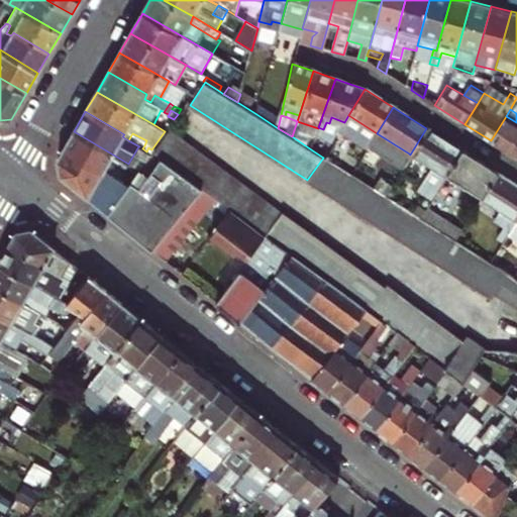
[(516,122),(506,116),(491,140),(516,158),(516,122)]
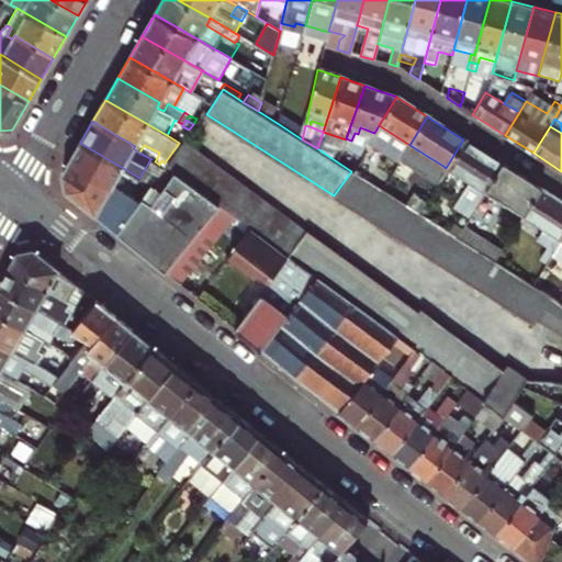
[(463,139),(446,168),(470,183),(463,193),(479,203),(485,193),(503,165),(463,139)]
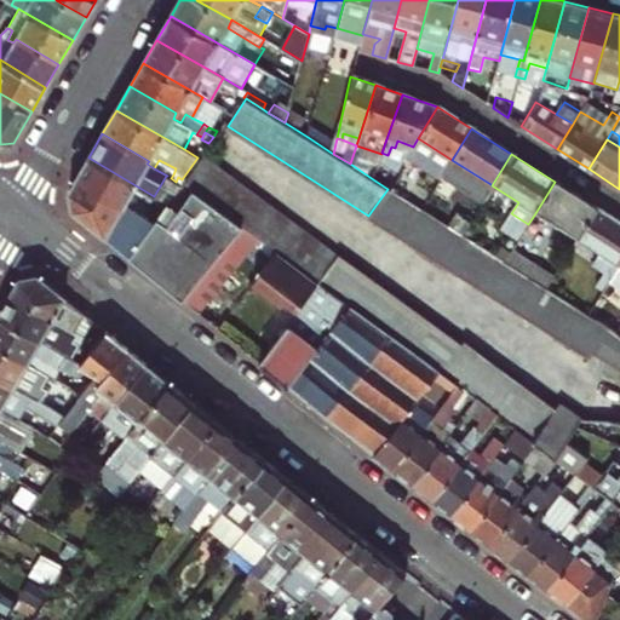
[(241,224),(257,236),(285,257),(319,281),(338,254),(204,155),(184,182),(190,187),(241,224)]
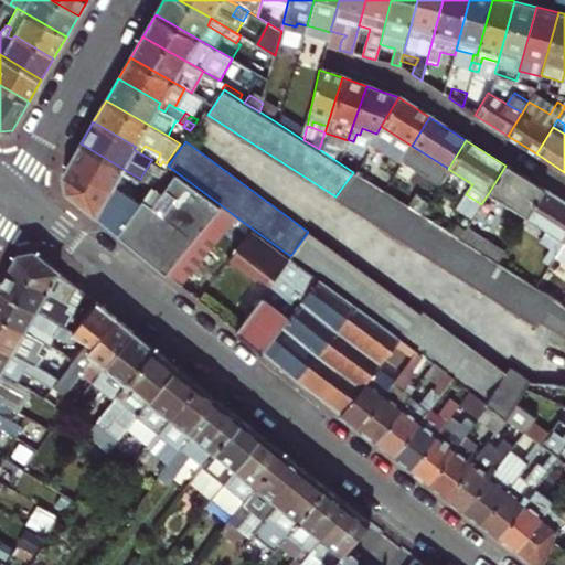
[(81,144),(68,164),(110,189),(113,184),(136,198),(129,206),(135,211),(142,199),(150,188),(152,185),(140,179),(81,144)]
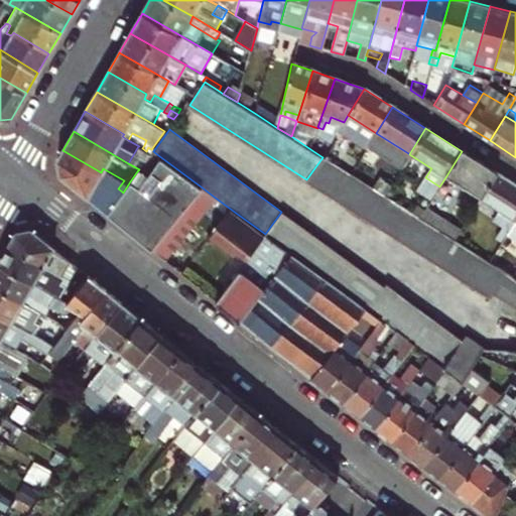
[(408,153),(384,138),(379,145),(385,149),(383,152),(399,162),(405,159),(408,153)]
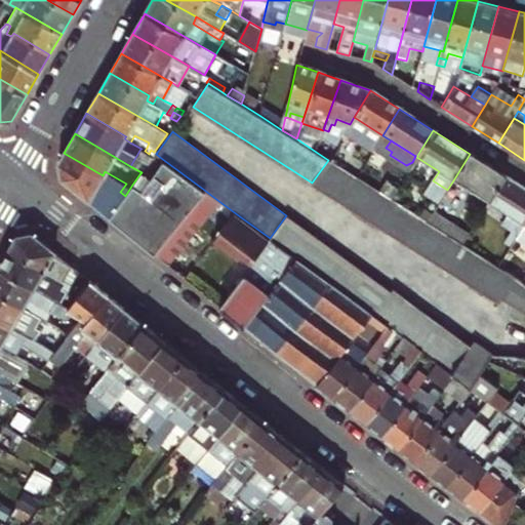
[(142,172),(143,170),(151,156),(149,154),(145,151),(140,149),(130,166),(142,172)]
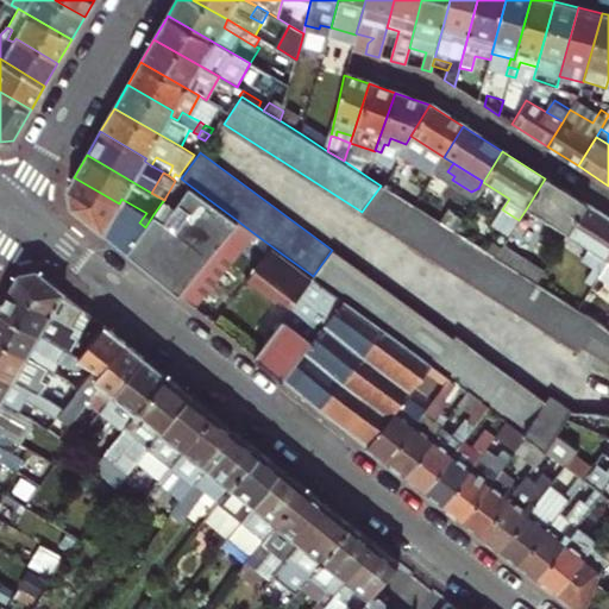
[(119,203),(74,177),(68,188),(70,206),(127,252),(145,227),(139,223),(146,213),(121,199),(119,203)]
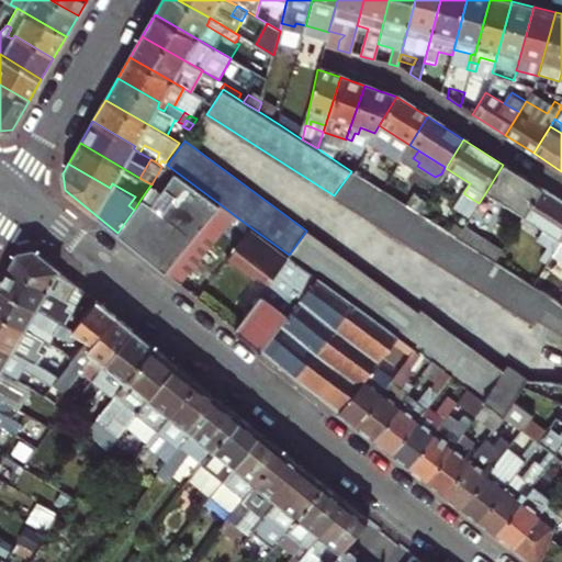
[(503,165),(485,193),(523,217),(541,189),(503,165)]
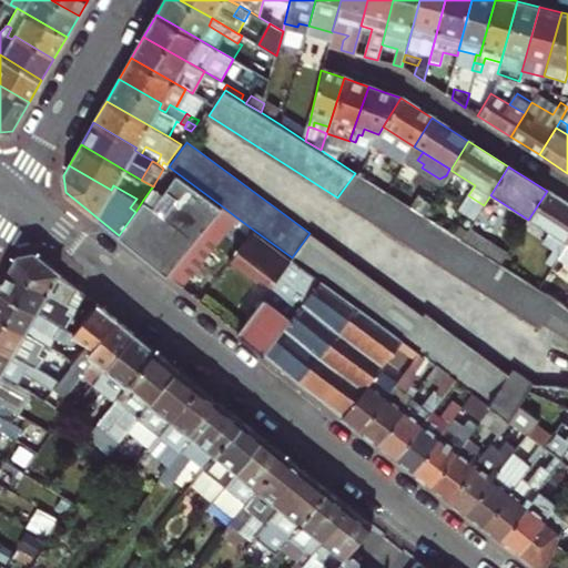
[(166,273),(221,205),(174,171),(163,190),(161,194),(154,206),(143,200),(135,212),(119,235),(166,273)]
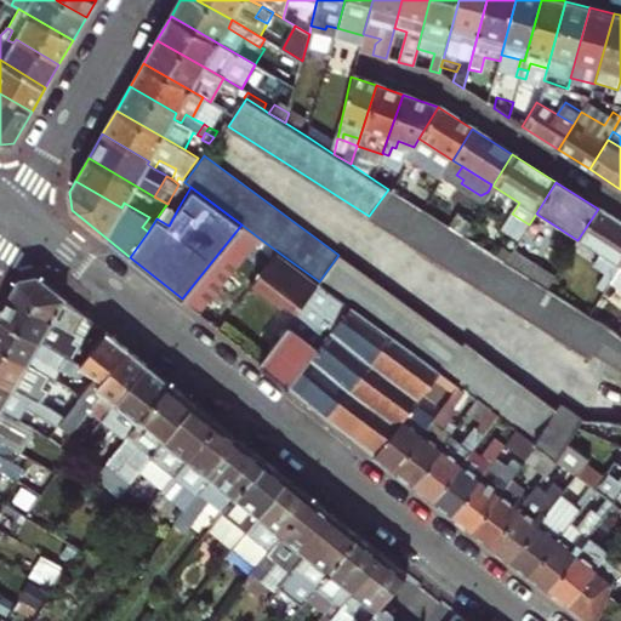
[(620,337),(613,332),(599,324),(587,317),(546,290),(505,263),(462,235),(420,209),(388,189),(369,216),(368,217),(588,358),(592,352),(620,371),(620,400),(620,404),(620,337)]
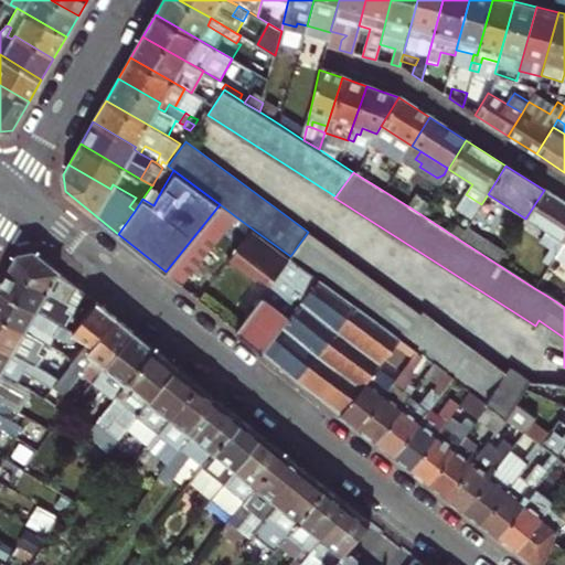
[(427,203),(390,179),(382,190),(420,214),(427,203)]
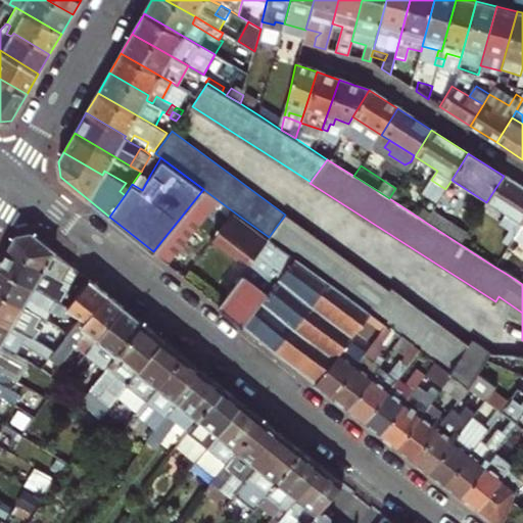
[(418,172),(410,167),(406,172),(414,177),(418,172)]
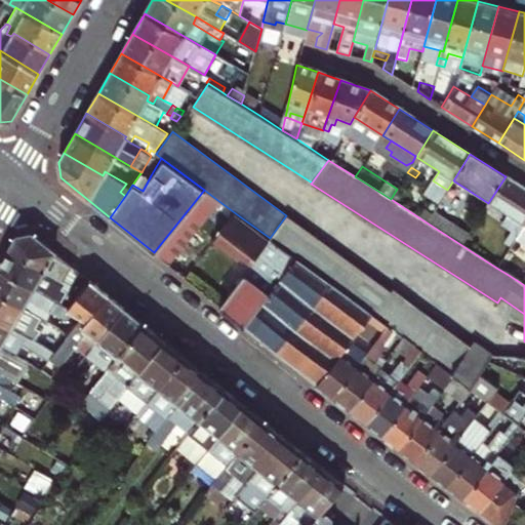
[(142,172),(139,174),(132,185),(143,191),(149,179),(151,175),(143,170),(142,172)]
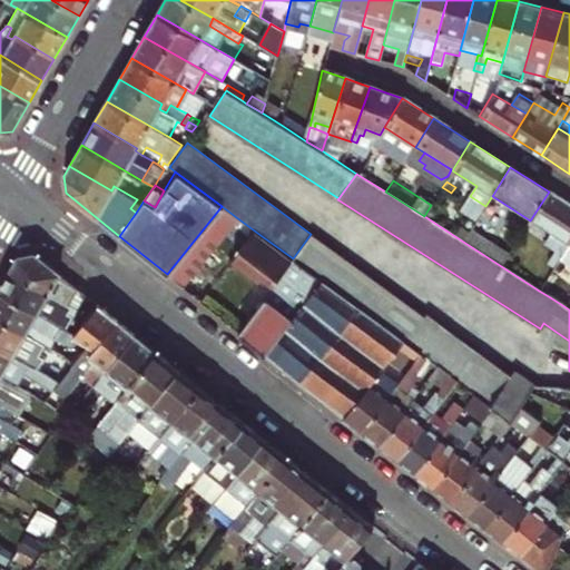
[(455,187),(451,193),(460,199),(463,193),(455,187)]
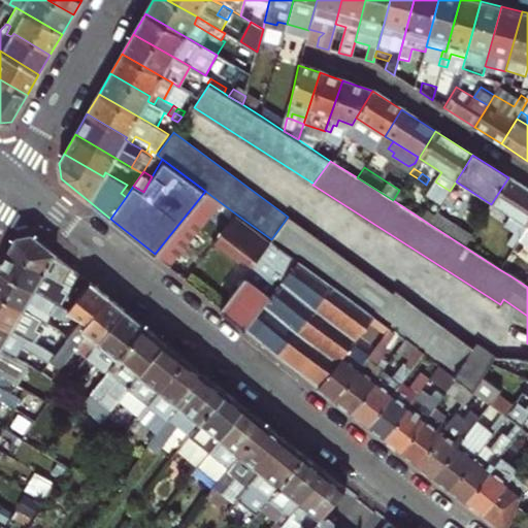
[(527,190),(508,177),(491,204),(526,226),(527,224),(527,190)]
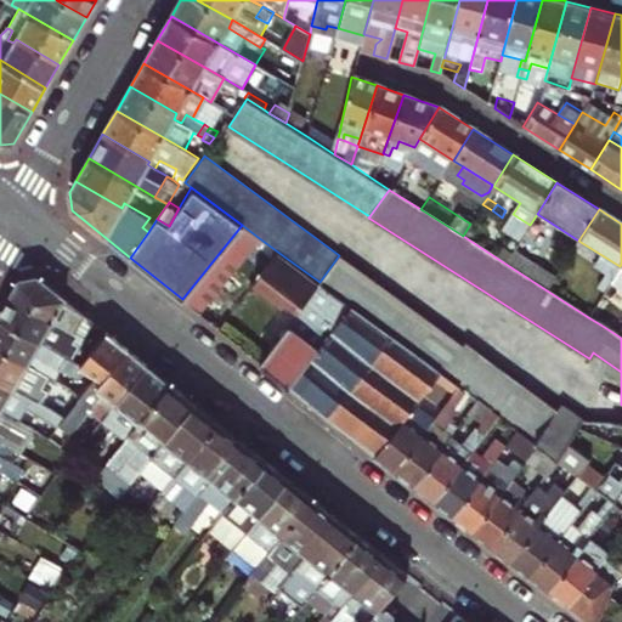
[(258,237),(242,225),(182,299),(199,312),(258,237)]
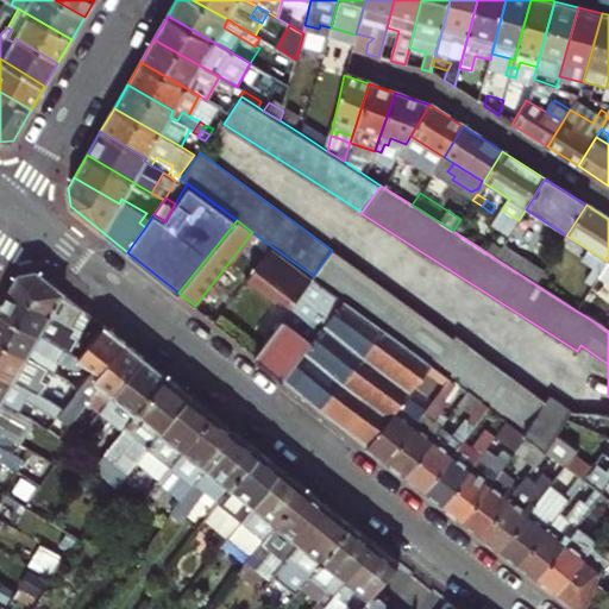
[(544,272),(502,248),(495,258),(535,284),(544,272)]
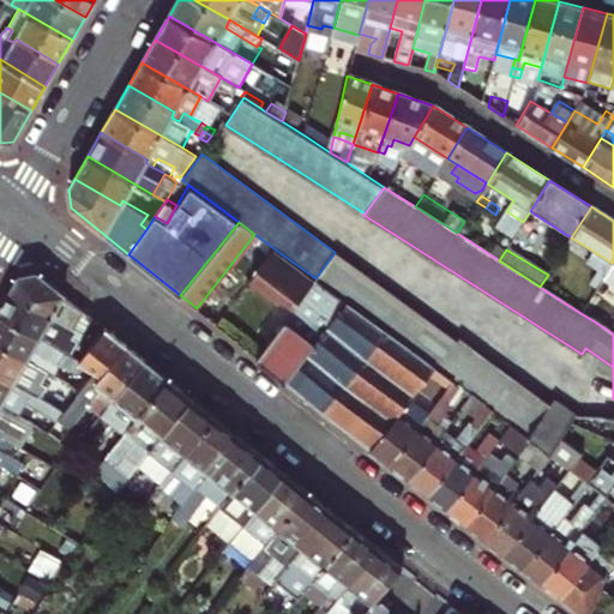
[(336,251),(335,252),(315,278),(345,301),(434,367),(452,380),(462,387),(473,396),(492,410),(511,425),(530,439),(549,453),(560,437),(570,422),(573,415),(553,398),(549,405),(459,337),(457,341),(336,251)]
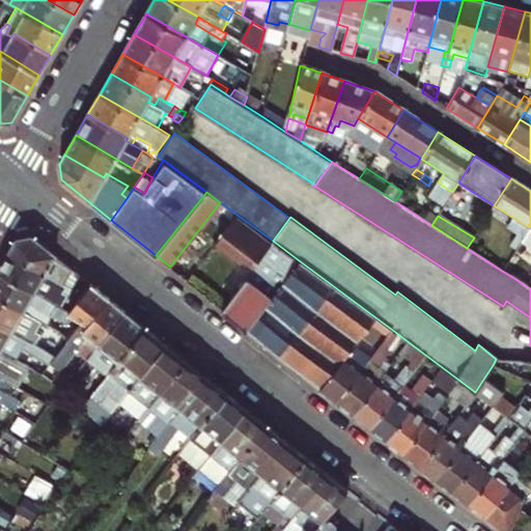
[(246,329),(299,260),(273,241),(244,220),(226,243),(253,267),(222,309),(246,329)]
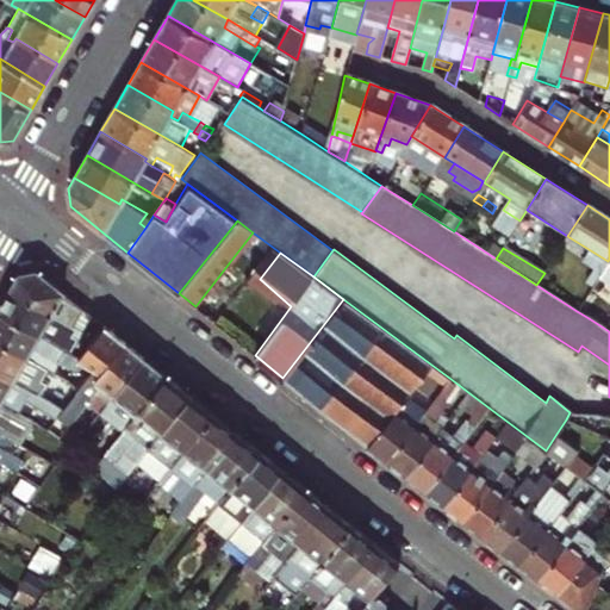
[(609,259),(608,261),(596,281),(607,288),(609,291),(609,259)]
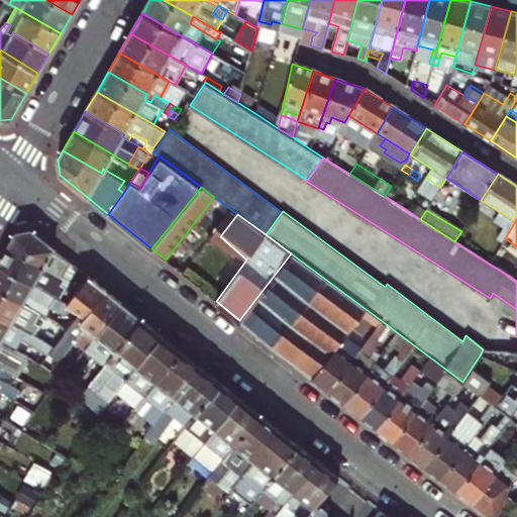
[(67,287),(60,299),(61,300),(68,304),(89,277),(31,229),(16,232),(8,246),(66,278),(63,284),(67,287)]
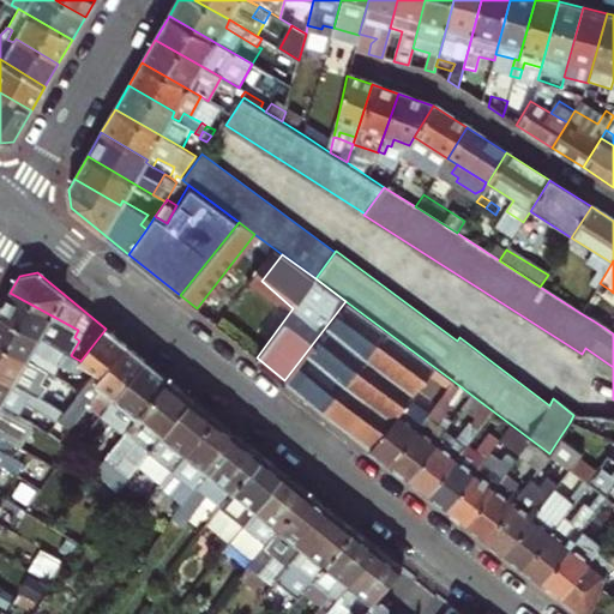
[(0,309),(0,313),(71,355),(79,341),(74,337),(78,330),(10,293),(0,309)]
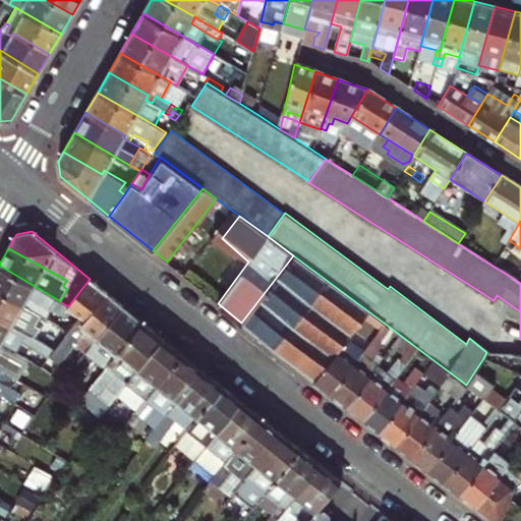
[(324,368),(345,341),(368,311),(293,255),(241,323),(312,382),(324,368)]
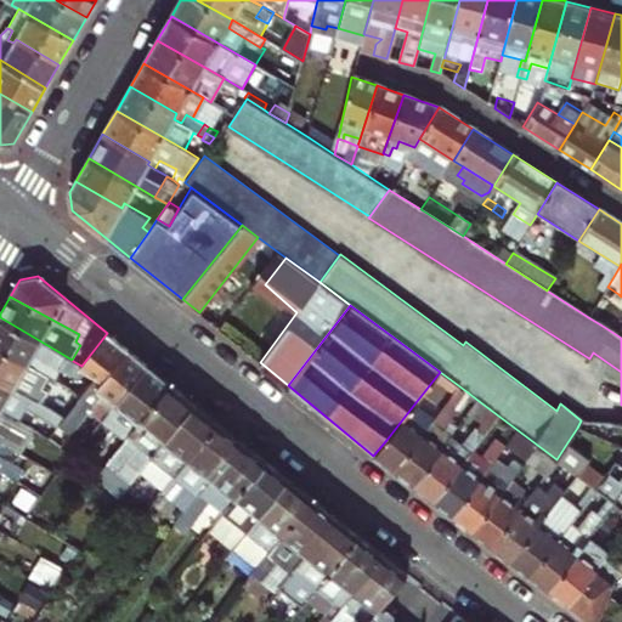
[(73,361),(72,360),(0,317),(0,349),(27,365),(40,373),(55,380),(63,367),(68,369),(73,361)]
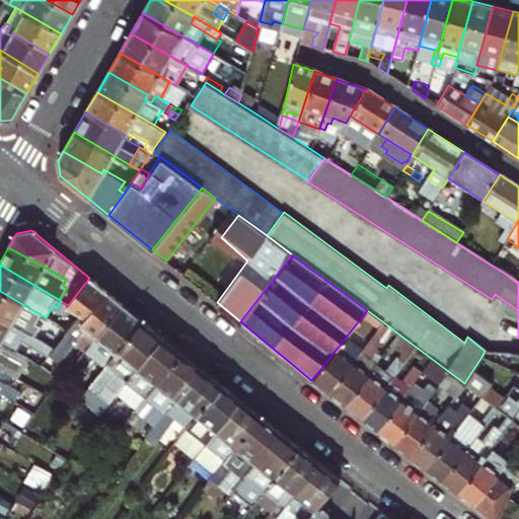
[(89,278),(68,305),(83,313),(67,332),(65,336),(70,340),(59,353),(55,357),(60,361),(68,352),(88,327),(82,323),(107,292),(89,278)]
